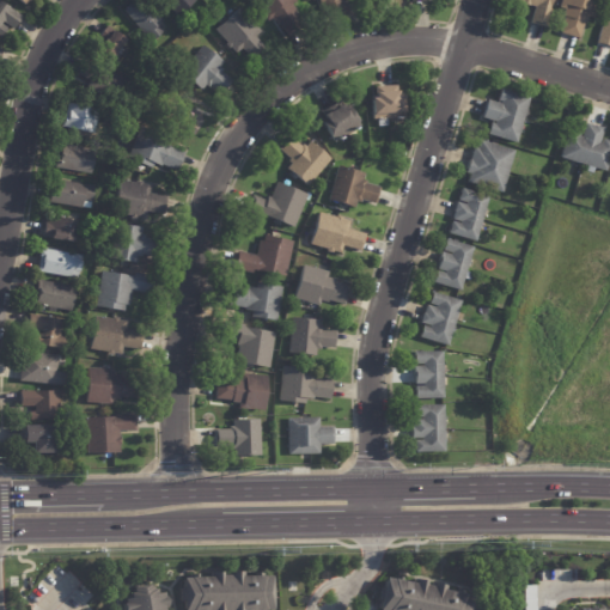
[(28,19),(19,31),(14,28),(7,37),(0,31),(0,0),(1,0),(28,18),(28,19)]
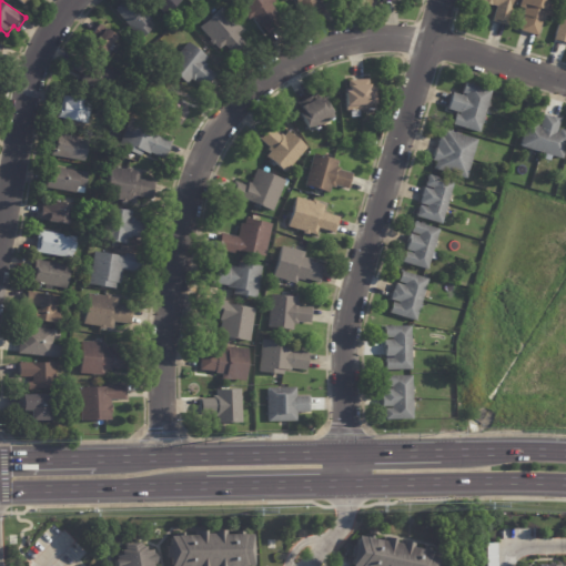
[(138,0),(152,17),(147,21),(152,27),(140,38),(115,9),(117,8),(115,7),(121,2),(122,4),(127,0),(138,0)]
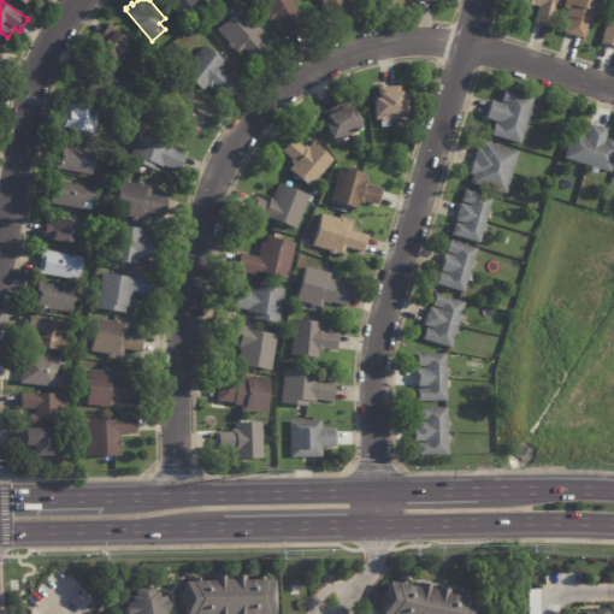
[(198,0),(181,13),(169,0),(198,0)]
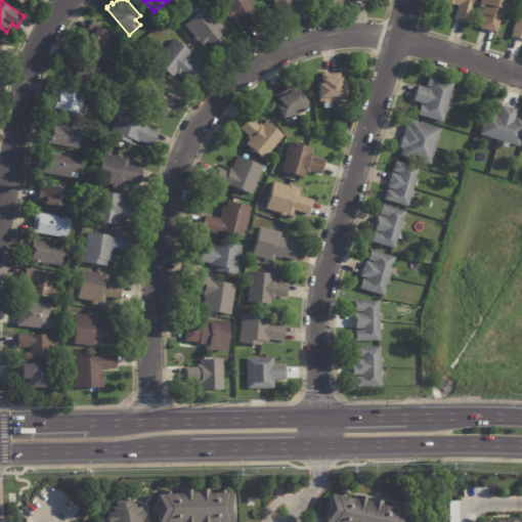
[(254,0),(251,2),(261,16),(247,27),(236,12),(231,15),(220,0),(254,0)]
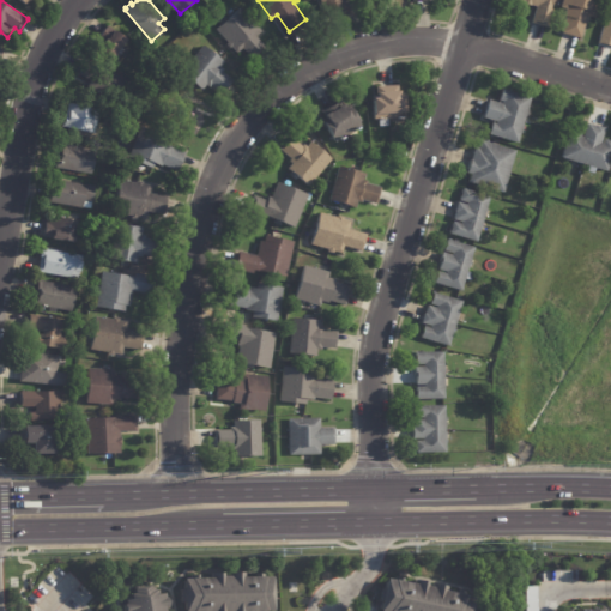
[(348,8),(332,16),(326,0),(322,1),(321,0),(346,0),(350,7),(348,8)]
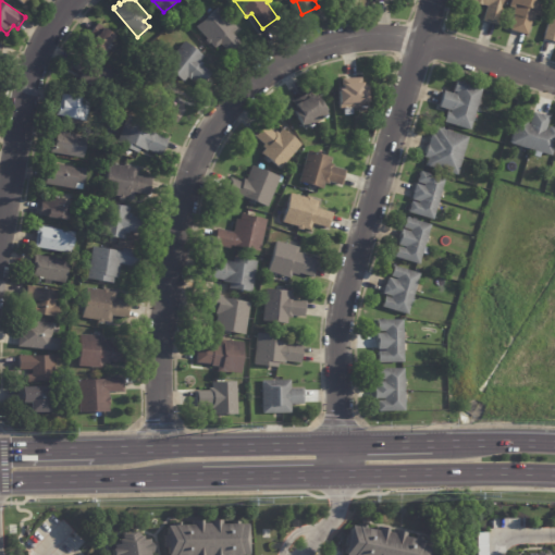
[(497,23),(484,20),(489,5),(476,1),(477,1),(472,0),(503,0),(501,7),(503,8),(498,23),(497,23)]
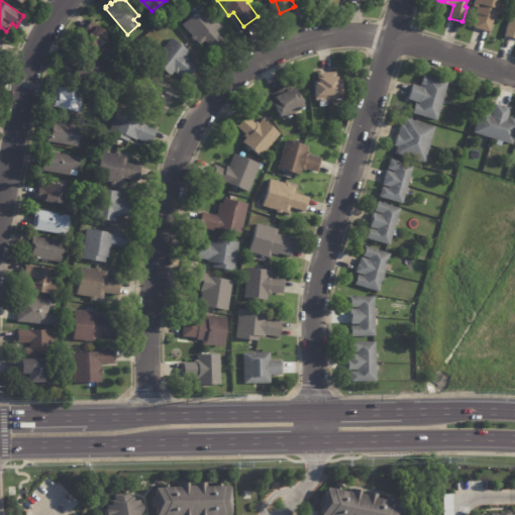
[(506,0),(505,5),(502,13),(498,11),(496,18),(494,17),(490,30),(475,26),(479,13),(477,12),(479,5),(475,4),(476,0),(506,0)]
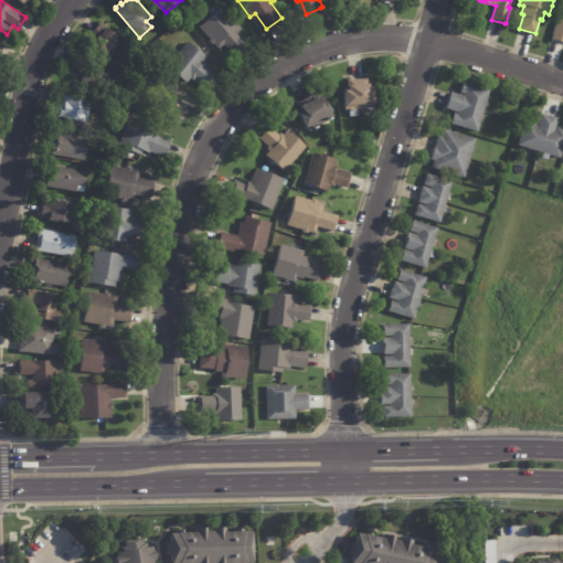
[(243,41),(232,51),(224,42),(219,48),(199,25),(204,20),(201,17),(206,11),(210,16),(212,13),(211,11),(216,6),(219,8),(222,6),(242,25),(235,32),(244,41),(243,41)]
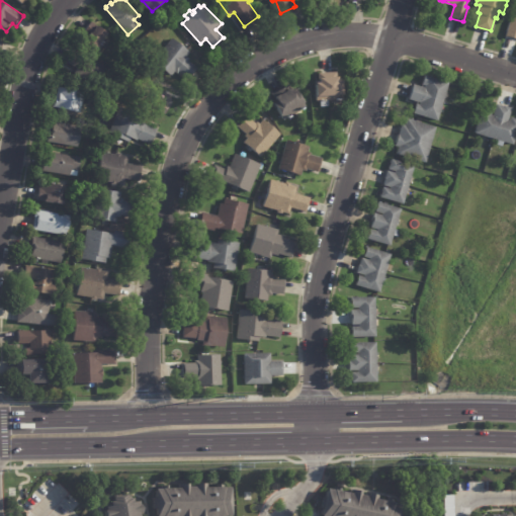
[(515,36),(506,34),(511,19),(513,20),(515,9),(515,36)]
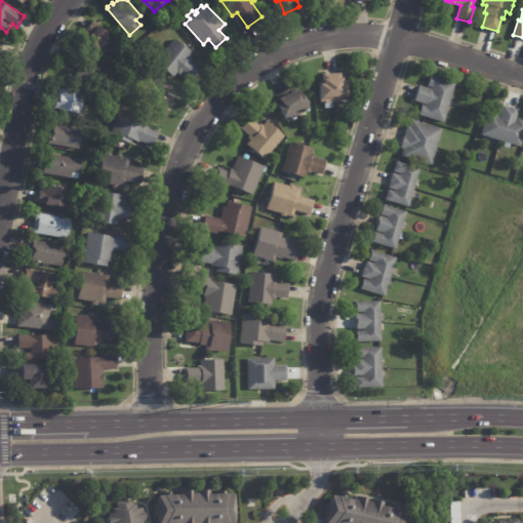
[(107,31),(96,45),(83,36),(88,29),(87,28),(91,23),(92,23),(94,19),(101,25),(99,26),(107,31)]
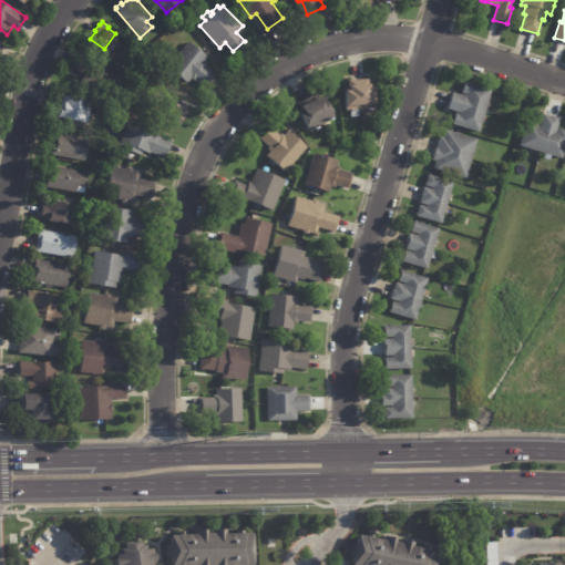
[(213,75),(206,85),(195,78),(194,79),(191,76),(187,82),(168,68),(188,40),(211,57),(205,64),(215,72),(213,75)]
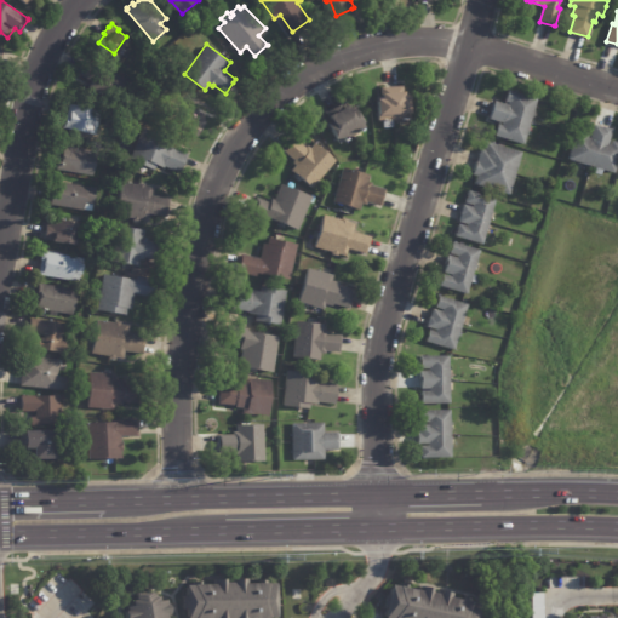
[(90,84),(91,80),(78,73),(86,53),(127,73),(120,90),(108,85),(104,93),(89,86),(90,84)]
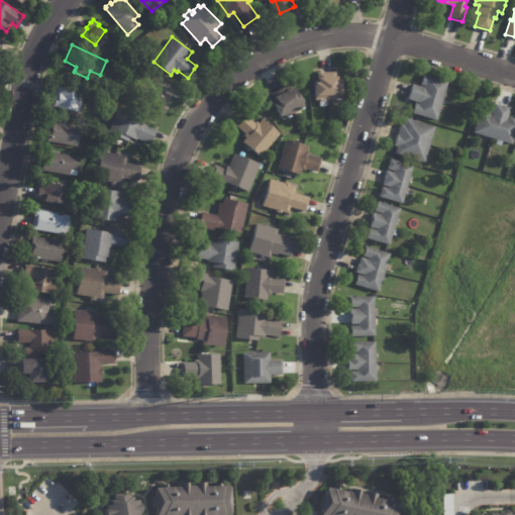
[(445,90),(436,119),(413,111),(415,102),(418,103),(419,101),(408,97),(413,82),(424,86),(424,84),(421,83),(424,74),(448,81),(445,90)]
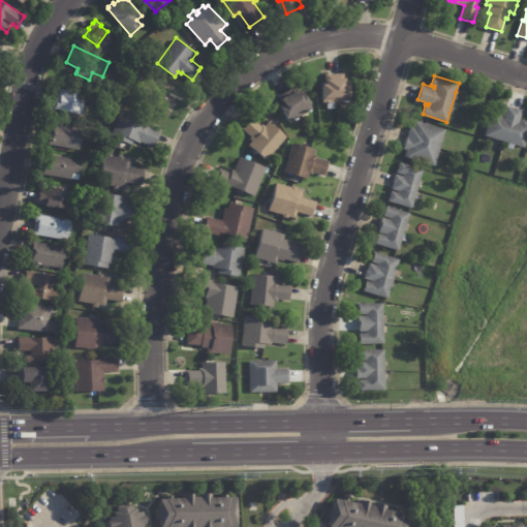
[(348,82),(349,94),(351,94),(351,100),(326,101),(324,97),(322,98),(321,84),(327,84),(326,79),(344,78),(345,82),(348,82)]
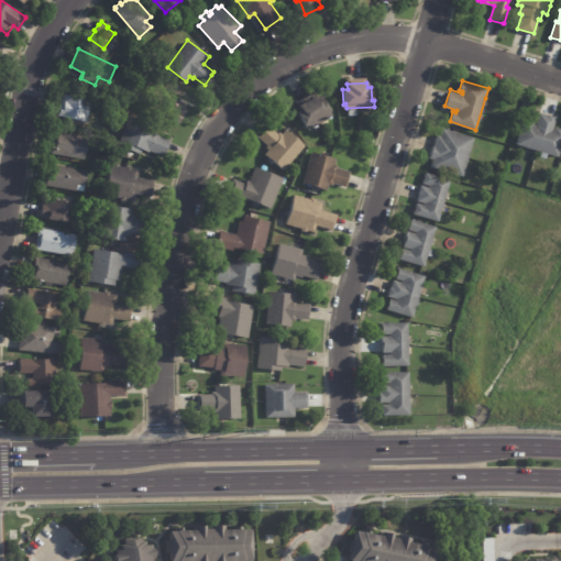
[(61,106),(62,99),(61,99),(62,92),(91,100),(90,108),(85,107),(81,121),(56,114),(58,106),(61,106)]
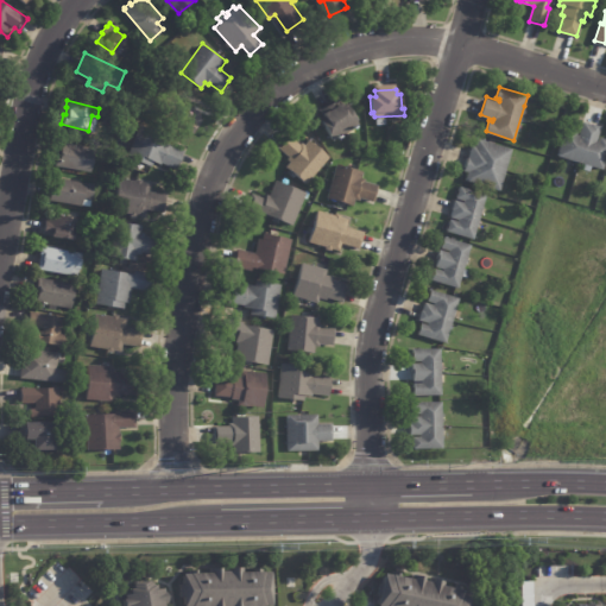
[(348,103),(355,118),(357,117),(361,124),(335,139),(332,134),(330,136),(322,120),(323,119),(321,118),(324,115),(322,112),(327,109),(328,109),(336,105),(336,103),(342,100),(345,106),(348,103)]
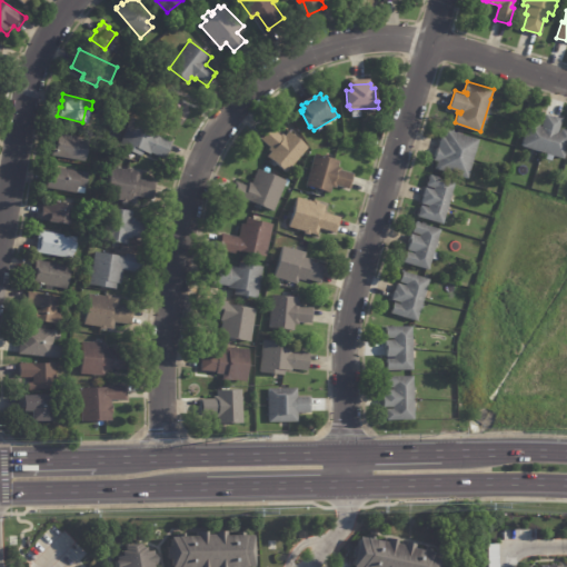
[(548,113),(554,116),(554,115),(564,118),(559,130),(561,131),(563,128),(566,129),(566,152),(565,158),(523,145),(531,118),(541,121),(540,125),(543,126),(546,113),(548,113)]
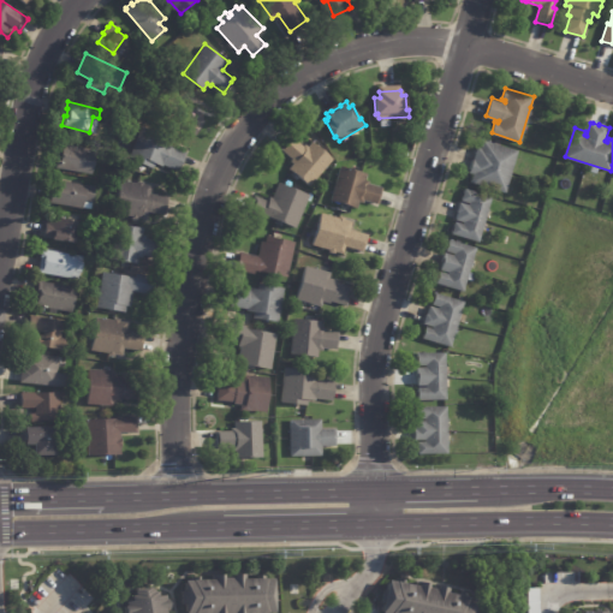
[(186,153),(180,170),(166,164),(166,166),(158,164),(155,168),(132,159),(143,132),(174,144),(173,146),(188,152),(186,153)]
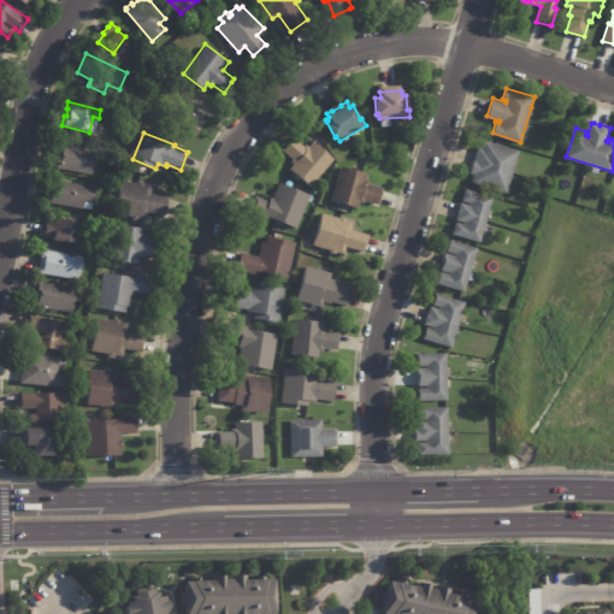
[(310,186),(290,169),(295,163),(291,160),(294,158),(283,148),(294,135),(306,145),(307,143),(310,146),(313,141),(334,158),(310,186)]
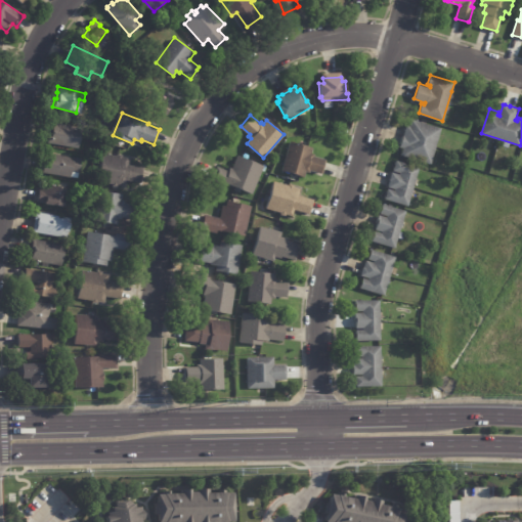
[(436,145),(430,164),(401,155),(403,147),(399,146),(403,134),(403,135),(407,124),(409,125),(412,118),(442,128),(436,145)]
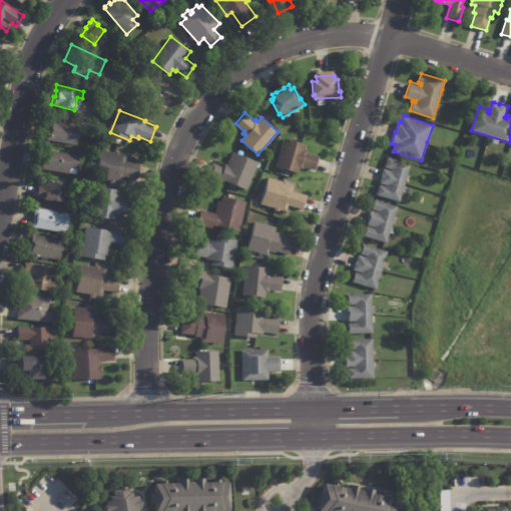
[(78,137),(77,144),(48,139),(49,134),(51,124),(52,119),(80,124),(78,137)]
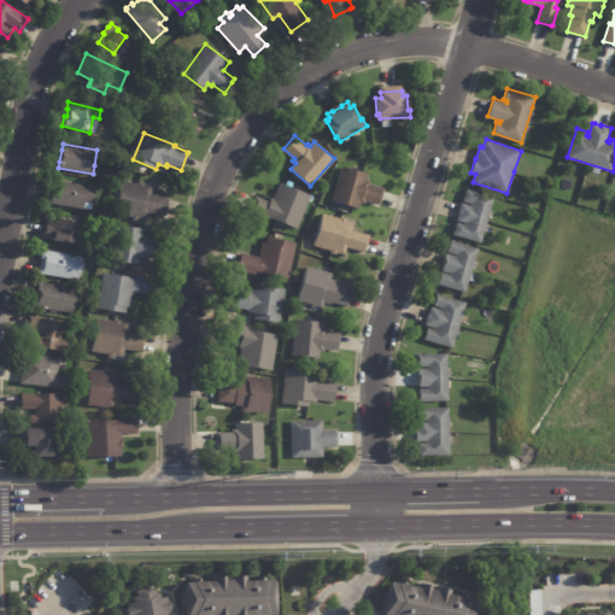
[(370,181),(370,185),(384,188),(379,205),(365,200),(364,203),(361,201),(358,209),(334,201),(344,165),(368,173),(367,180),(370,181)]
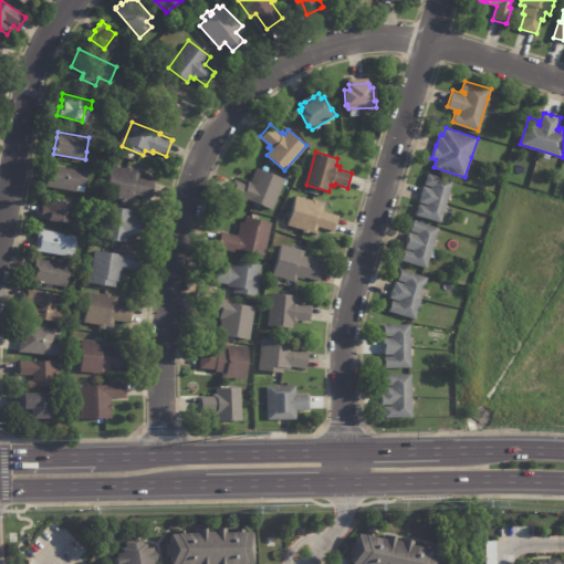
[(47,183),(49,171),(52,171),(53,165),(89,170),(86,184),(82,183),(82,185),(77,185),(76,191),(45,186),(47,183)]
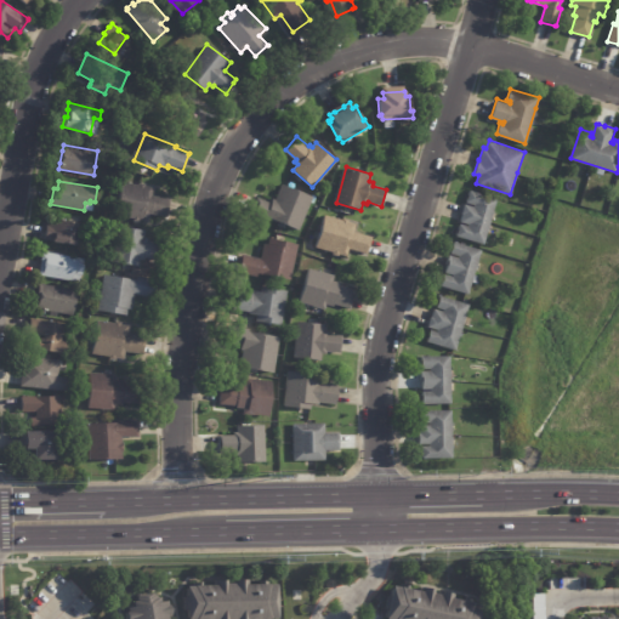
[(146,183),(147,183),(147,186),(154,187),(153,194),(171,198),(168,217),(149,214),(147,221),(140,220),(140,222),(134,221),(134,219),(117,215),(123,181),(140,185),(141,182),(146,183)]
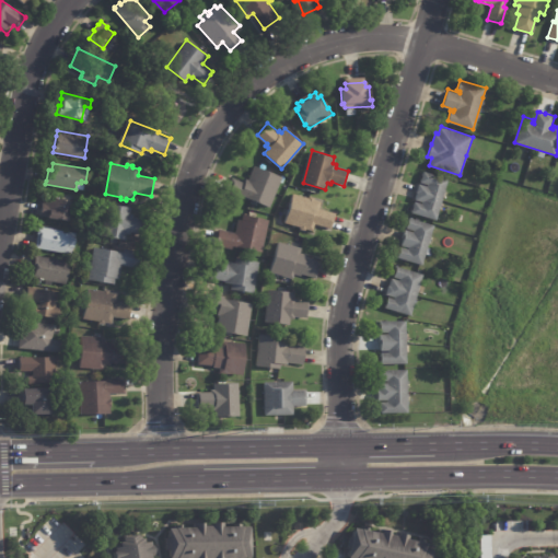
[(260,167),(282,176),(269,208),(228,192),(234,177),(246,182),(247,178),(250,179),(255,165),(260,167)]
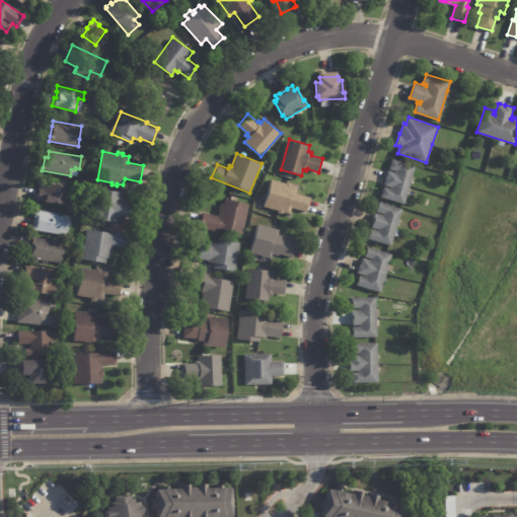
[(416,164),(403,203),(381,197),(384,187),(391,189),(391,187),(385,185),(387,178),(386,177),(388,169),(396,172),(396,170),(390,168),(393,158),(416,164)]
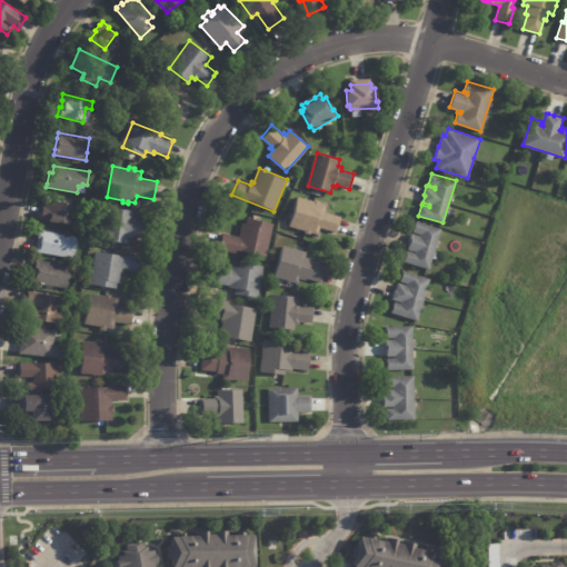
[(310,200),(315,201),(316,199),(321,201),(320,202),(327,205),(325,211),(341,217),(337,232),(321,227),(319,235),(311,232),(311,235),(306,232),(307,231),(291,226),(300,197),(310,200)]
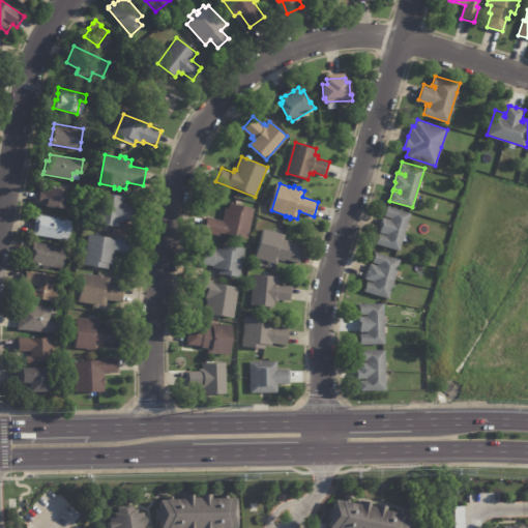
[(41,206),(41,204),(37,203),(38,195),(39,195),(40,184),(52,186),(51,187),(61,188),(61,193),(65,193),(64,205),(61,204),(61,208),(41,206)]
